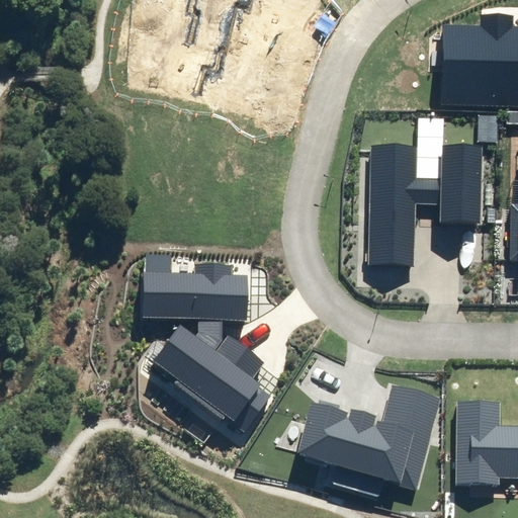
[(444,26),(441,102),(517,104),(517,30),(511,31),(511,17),(484,16),(483,27),(444,26)]
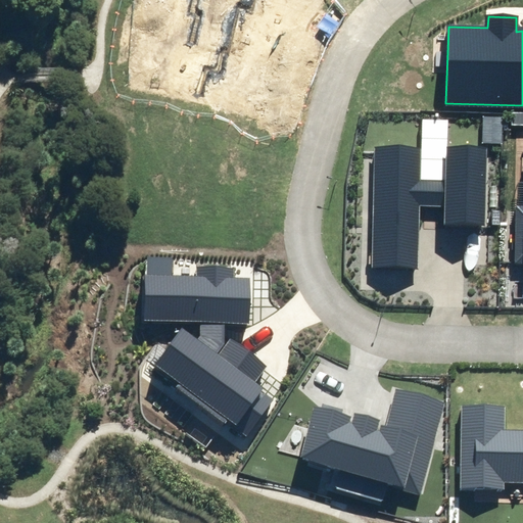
[(483,223),(484,146),(442,146),(441,177),(418,177),(419,146),(372,146),(371,265),(418,265),(418,203),(441,203),(441,222),(483,223)]
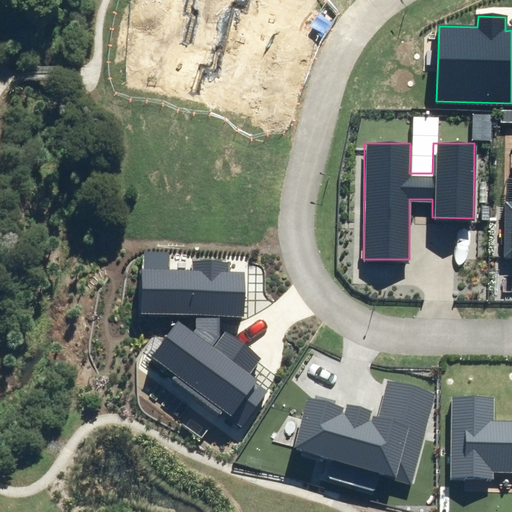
[(176,322),(150,361),(229,417),(255,379),(250,374),(264,358),(219,329),(219,317),(241,316),(241,274),(231,274),(231,263),(192,262),(192,272),(168,270),(168,256),(140,254),(141,316),(194,315),(192,332),(176,322)]
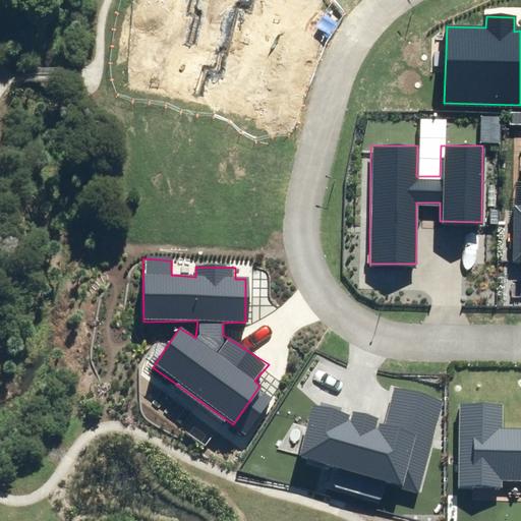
[(393,383),(382,422),(307,401),(292,456),(415,489),(441,395),(393,383)]
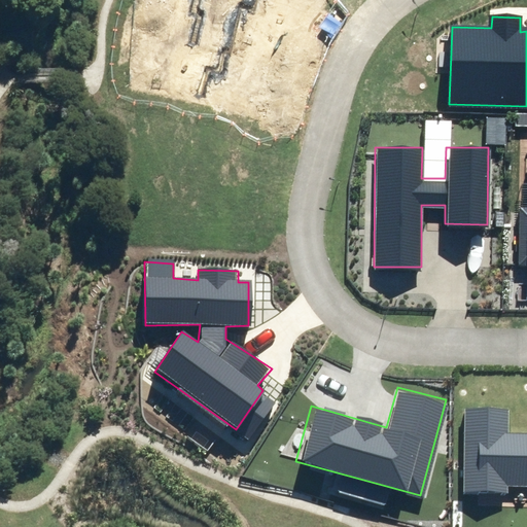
[(526,482),(526,429),(507,429),(508,403),(463,401),(460,486),(505,488),(505,481),(526,482)]
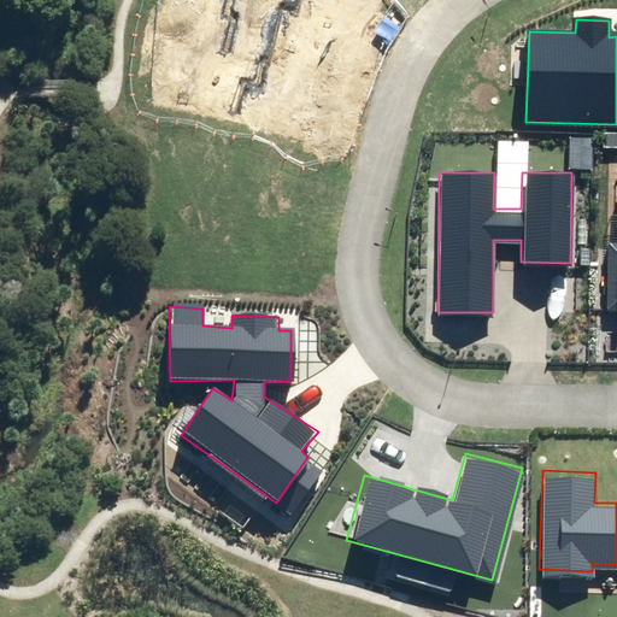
All buildings are outlined.
